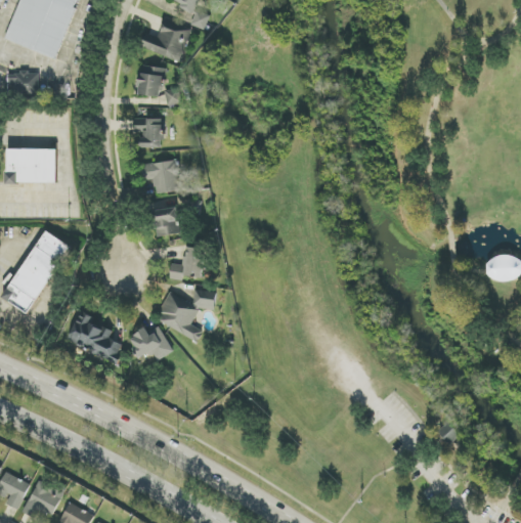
[(20,0),(6,42),(57,59),(78,0),(20,0)]
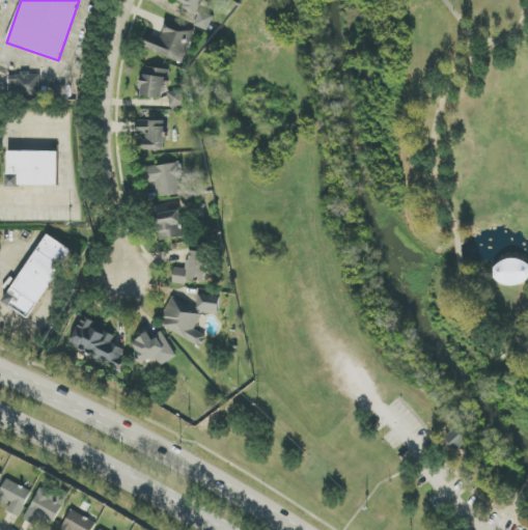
[(171,0),(196,15),(191,23),(203,30),(212,17),(197,8),(201,0),(171,0)]
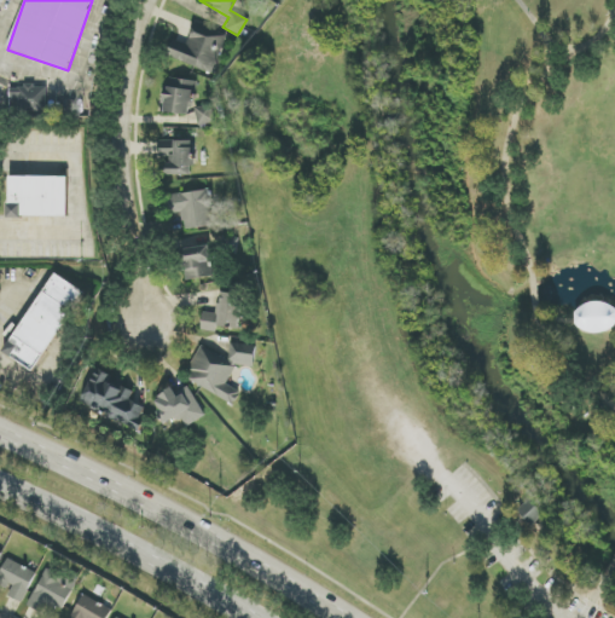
[(224,34),(191,23),(184,45),(170,41),(166,56),(212,71),(224,34)]
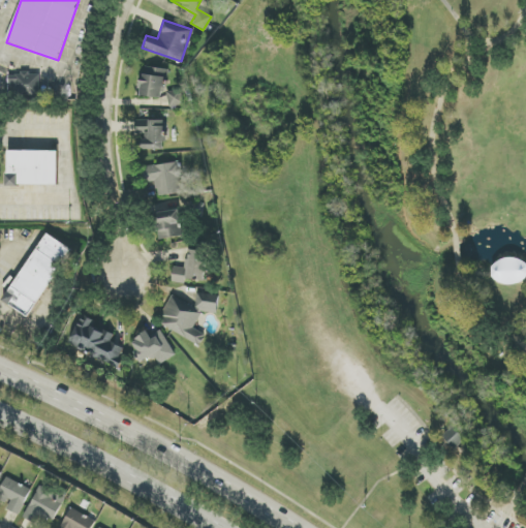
[(137,95),(161,98),(165,69),(142,65),(137,95)]
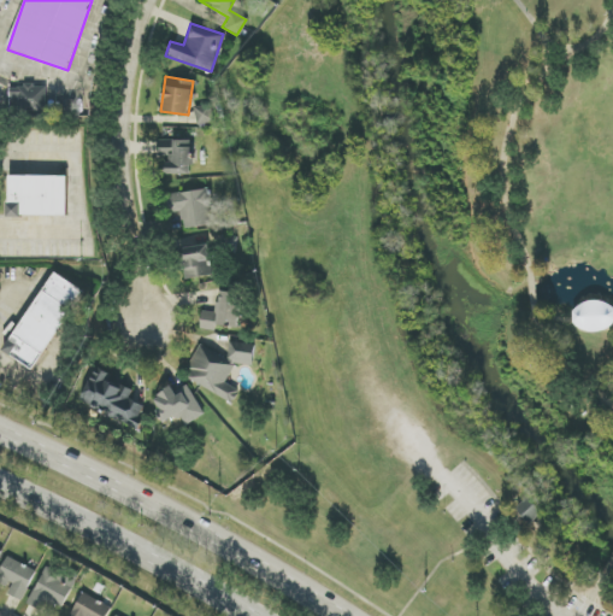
[(7,110),(43,110),(43,84),(7,86),(7,110)]
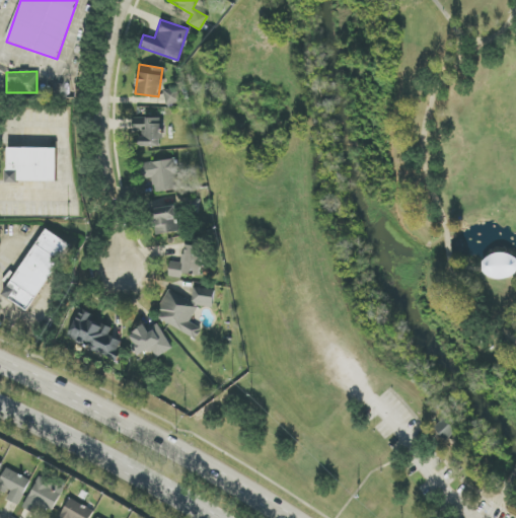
[(176,87),(162,89),(163,103),(178,102),(176,87)]
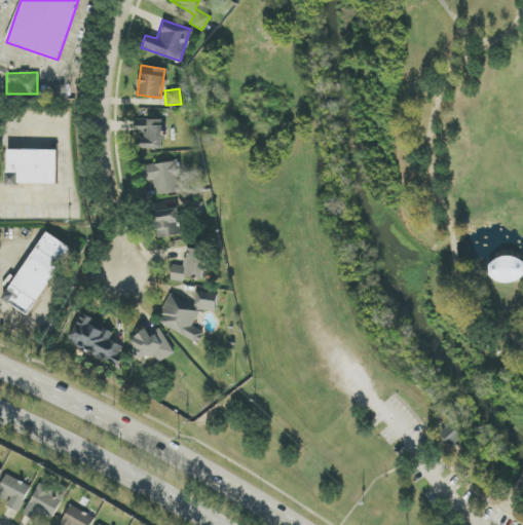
[(141,148),(162,148),(163,119),(134,118),(133,133),(141,133),(141,148)]
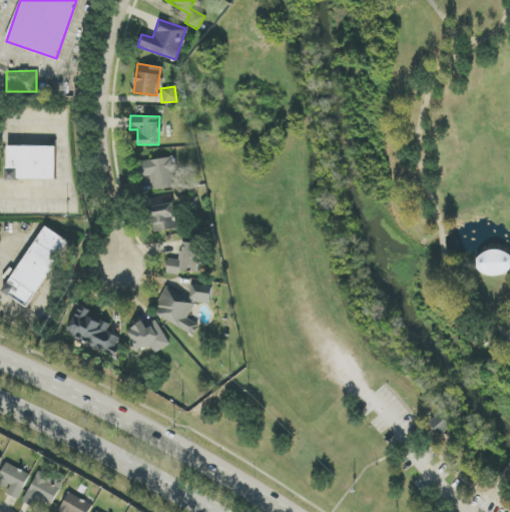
[(5,145),(5,178),(54,179),(54,145),(5,145)]
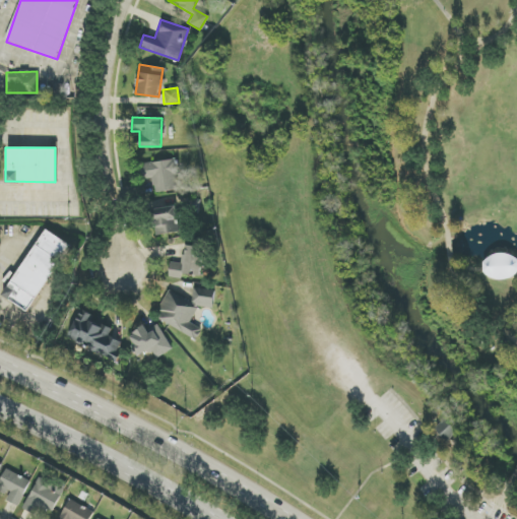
[(179,188),(175,158),(141,163),(144,179),(150,178),(153,192),(179,188)]
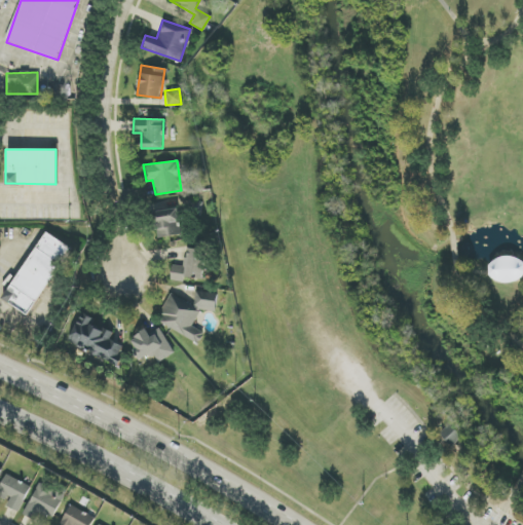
[(155,237),(180,234),(177,208),(152,211),(155,237)]
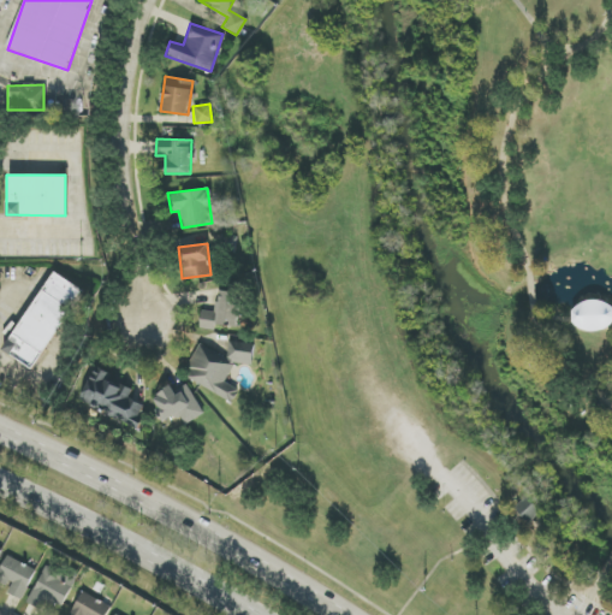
[(1,350),(31,368),(81,289),(51,271),(1,350)]
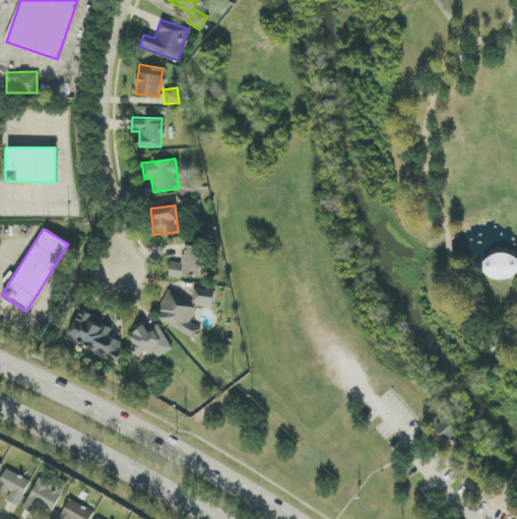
[(168,261),(167,277),(179,277),(179,274),(199,275),(201,247),(182,246),(182,262),(168,261)]
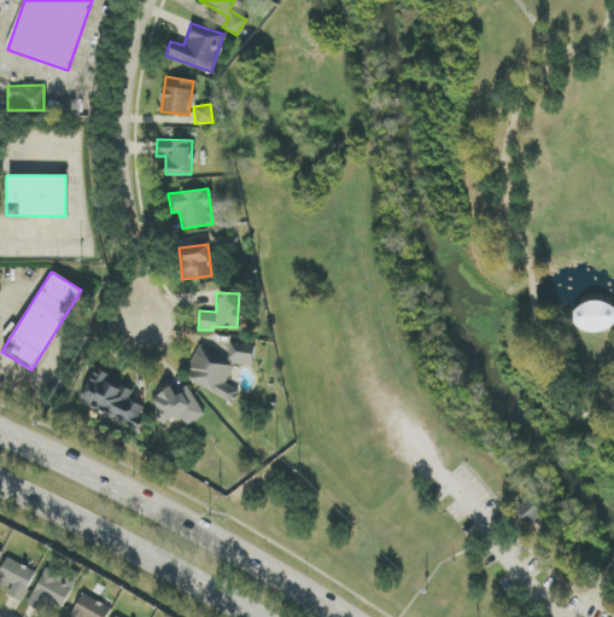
[(572,303),(572,329),(613,330),(613,303),(572,303)]
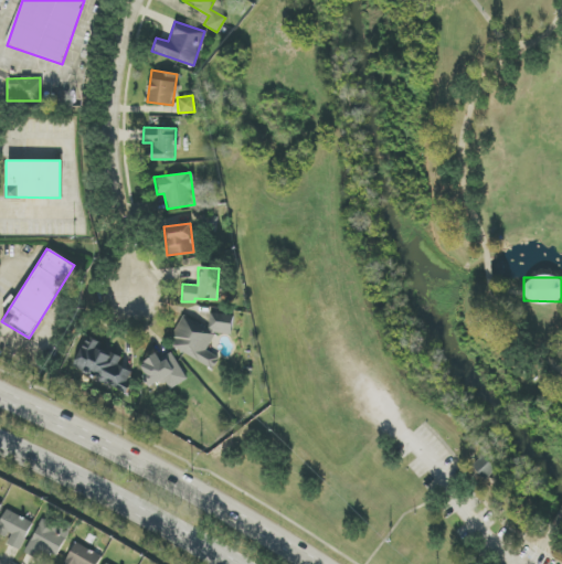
[(232,315),(209,312),(207,328),(181,316),(177,322),(176,337),(170,348),(211,368),(216,357),(204,350),(213,332),(230,333),(232,315)]
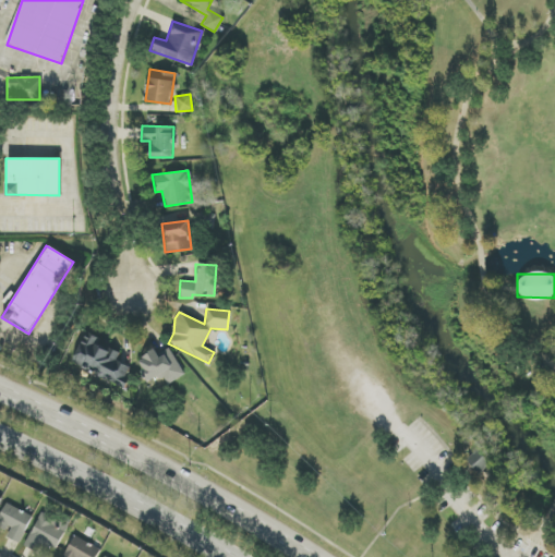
[(70,364),(122,386),(130,366),(115,360),(118,352),(108,348),(107,350),(95,346),(98,337),(84,331),(70,364)]
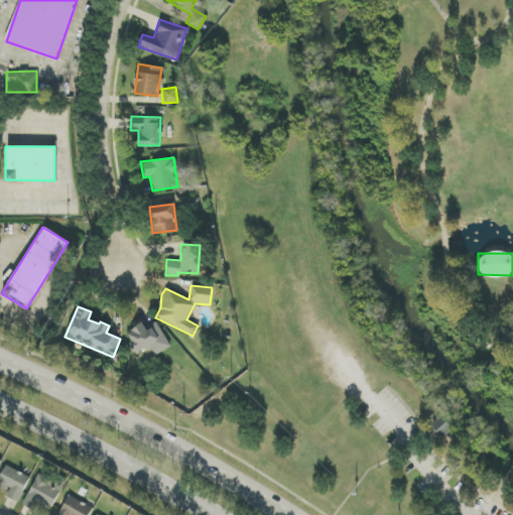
[(144,328),(142,324),(125,333),(135,352),(147,345),(152,355),(168,346),(154,323),(144,328)]
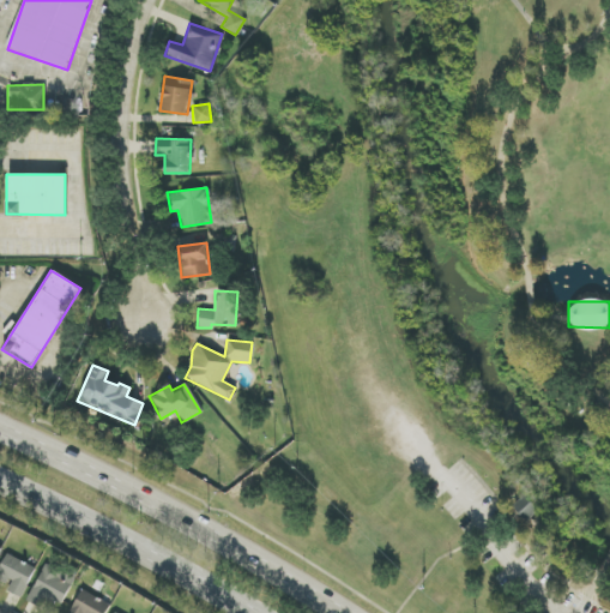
[(537,510),(524,494),(509,505),(523,521),(537,510)]
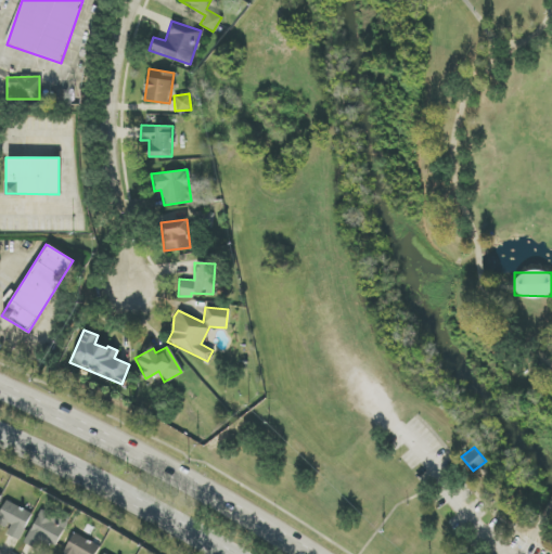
[(29,511),(2,501),(0,506),(0,525),(7,528),(3,533),(18,539),(29,511)]
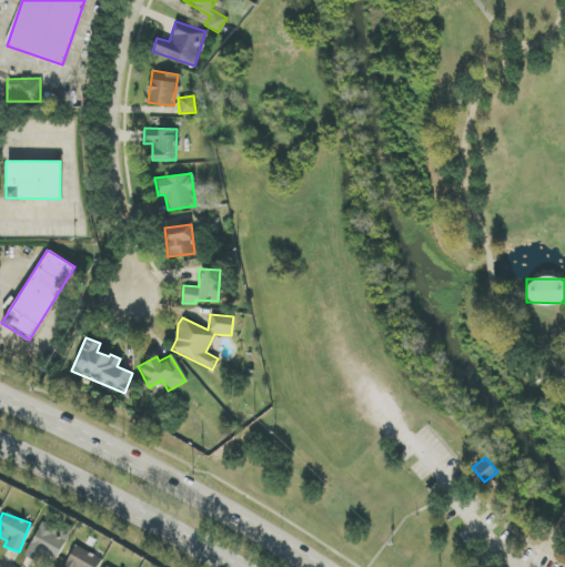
[(23,556),(37,562),(40,553),(54,559),(67,535),(39,522),(23,556)]
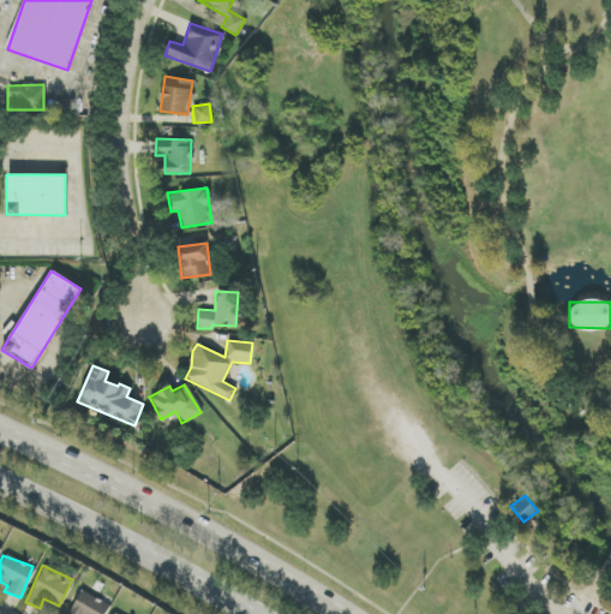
[(102,613),(107,601),(77,591),(69,613),(102,613)]
